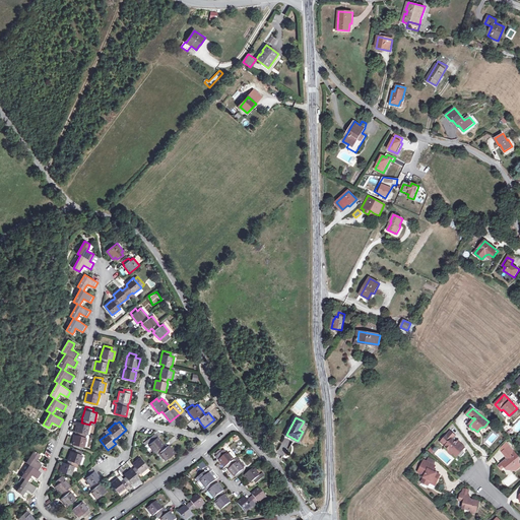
[(89,425),(81,423),(77,423),(75,432),(74,435),(72,445),(84,447),(86,438),(85,438),(82,437),(83,434),(86,434),(87,435),(89,425)]
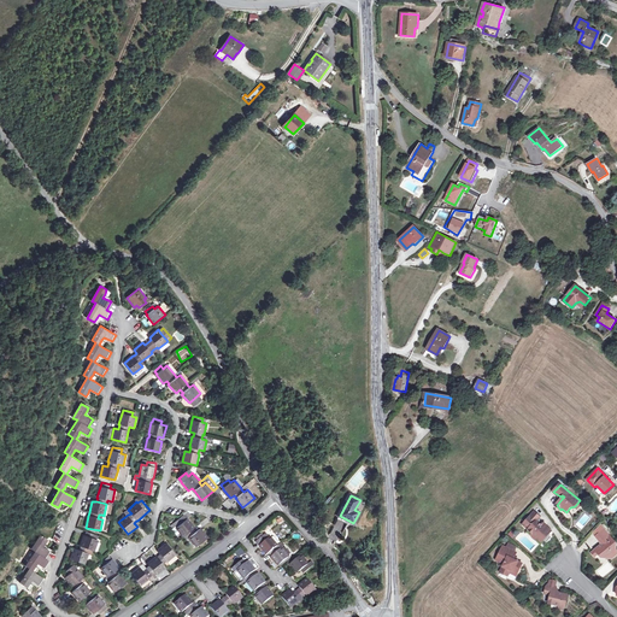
[(534,511),(523,524),(532,530),(533,536),(535,538),(540,538),(542,534),(546,538),(552,530),(547,526),(545,527),(541,524),(538,521),(540,516),(534,511)]
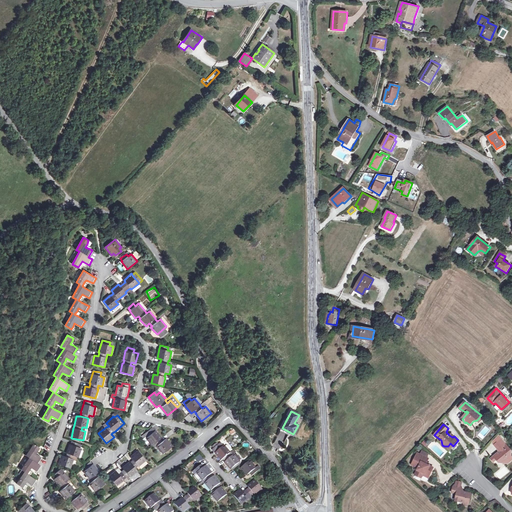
[(155,443),(157,445),(163,453),(172,445),(166,438),(163,440),(161,438),(162,438),(155,430),(152,433),(150,430),(144,435),(146,437),(146,438),(149,442),(152,445),(155,443)]
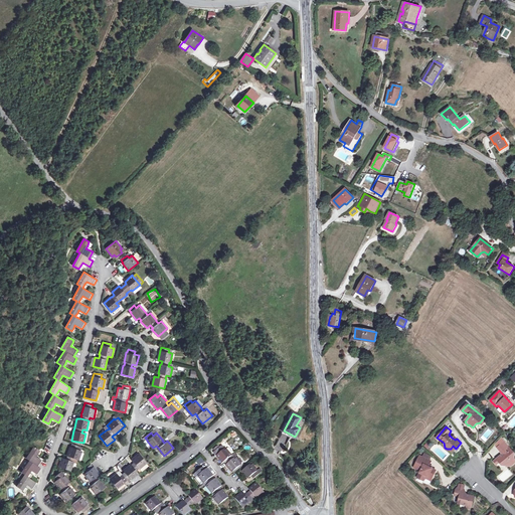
[(498,459),(500,462),(501,463),(503,463),(506,466),(509,463),(512,465),(514,462),(514,457),(512,455),(514,453),(505,442),(499,447),(504,453),(498,459)]
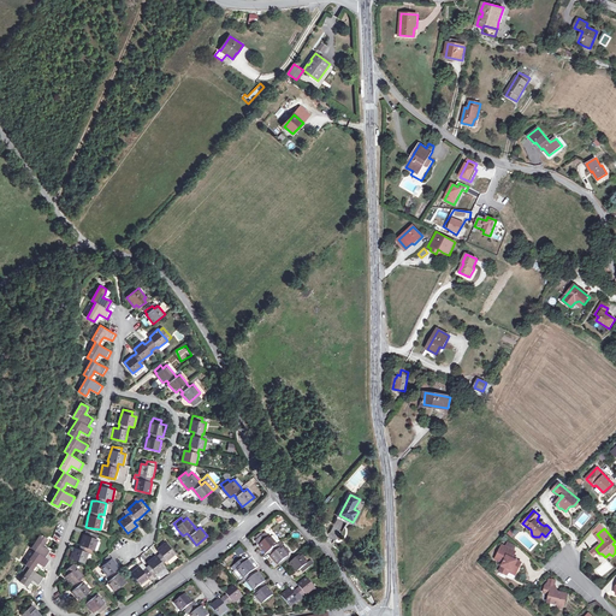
[(272,554),(271,556),(278,564),(289,555),(282,546),(279,548),(277,545),(278,545),(267,533),(265,529),(261,533),(258,537),(255,538),(260,544),(259,544),(267,554),(271,551),(272,554)]
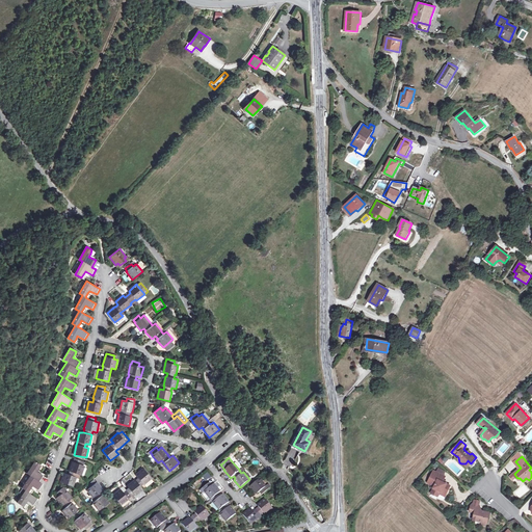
[(80,463),(81,460),(74,458),(73,461),(69,471),(70,471),(69,474),(64,473),(61,482),(73,486),(77,477),(76,477),(78,474),(81,475),(85,466),(84,466),(80,463)]
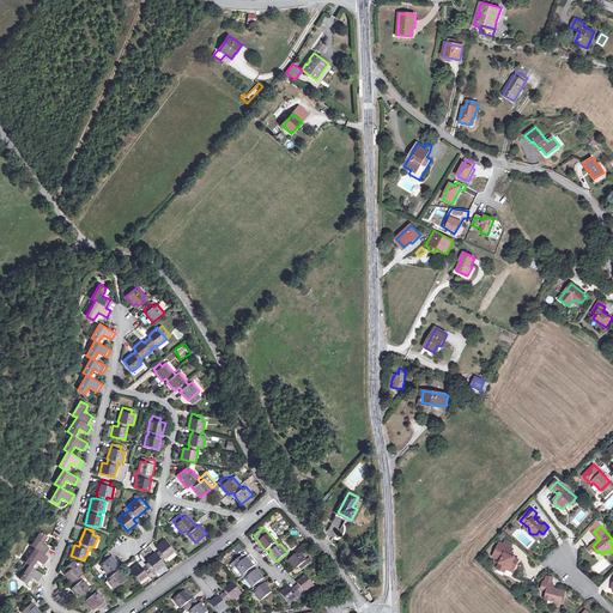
[(19,578),(26,583),(29,580),(31,576),(38,582),(44,575),(36,569),(32,566),(35,563),(37,559),(44,564),(49,558),(46,556),(50,548),(43,542),(44,540),(47,536),(41,532),(31,545),(35,548),(25,563),(26,563),(29,565),(25,570),(19,578)]
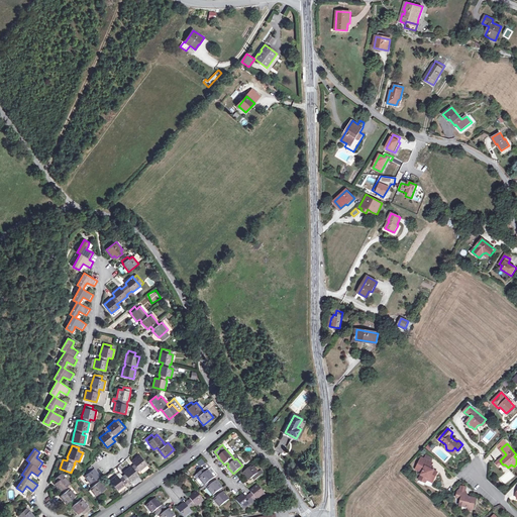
[(117,475),(110,481),(117,491),(125,485),(124,484),(130,480),(131,482),(139,476),(136,472),(139,470),(139,471),(147,464),(139,454),(132,460),(134,463),(131,467),(131,466),(124,472),(125,474),(120,478),(117,475)]
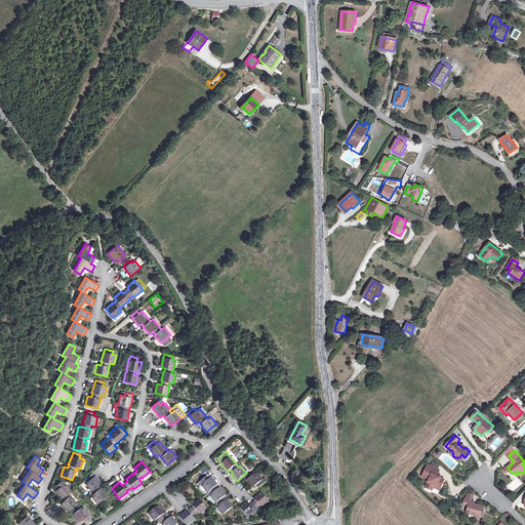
[(437,476),(438,474),(440,471),(438,470),(432,467),(429,465),(422,477),(430,480),(427,487),(433,490),(434,487),(435,485),(441,488),(446,480),(440,477),(437,476)]
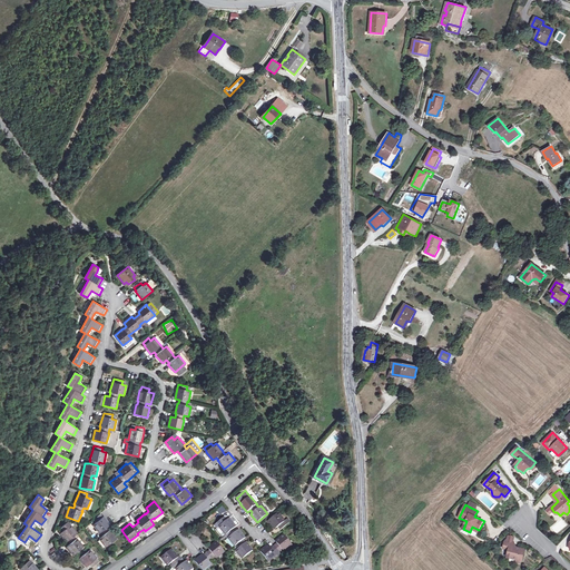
[(278,512),(268,521),(275,529),(278,527),(281,529),(287,523),(285,521),(285,520),(278,512)]
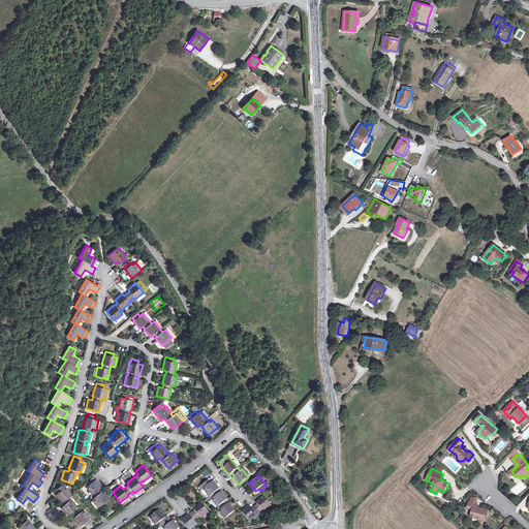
[(96,496),(93,499),(92,499),(98,507),(109,499),(102,491),(101,492),(99,490),(103,487),(96,478),(94,476),(88,481),(90,484),(87,487),(93,494),(94,494),(96,496)]
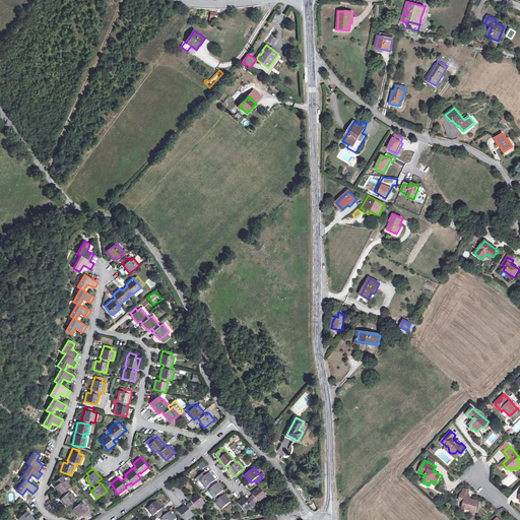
[(215,502),(221,509),(232,502),(222,492),(224,490),(218,482),(214,484),(212,482),(216,479),(209,472),(206,474),(204,472),(198,477),(200,480),(206,488),(208,490),(208,491),(214,498),(216,497),(218,499),(215,502)]
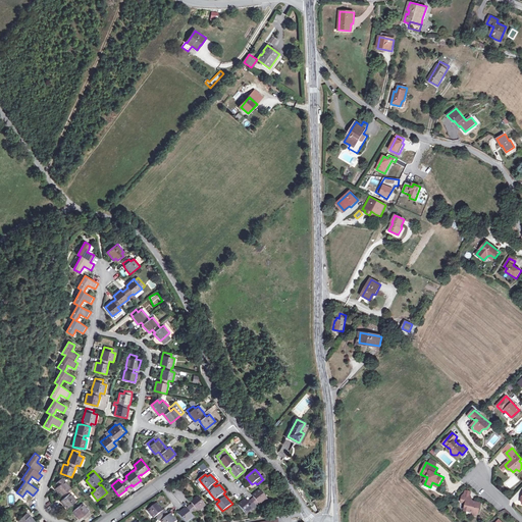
[(64,498),(61,501),(67,509),(76,501),(70,492),(70,493),(68,490),(70,488),(62,477),(56,482),(58,485),(55,488),(61,496),(62,496),(64,498)]
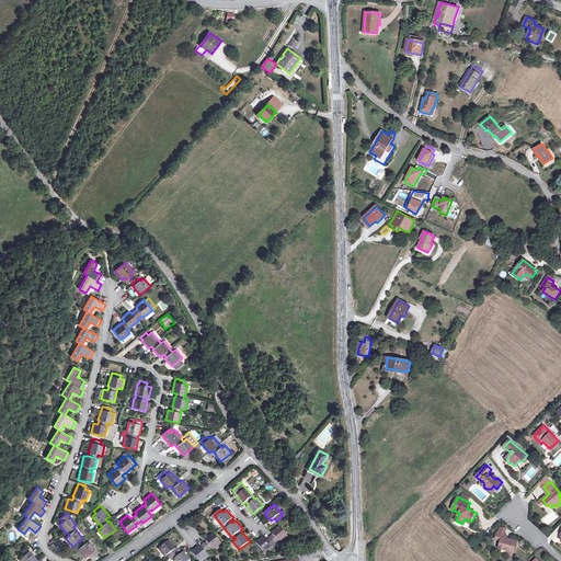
[(273,545),(275,542),(278,540),(281,542),(288,536),(279,525),(272,531),(273,534),(267,539),(264,535),(256,541),(265,552),(273,546),(273,545)]
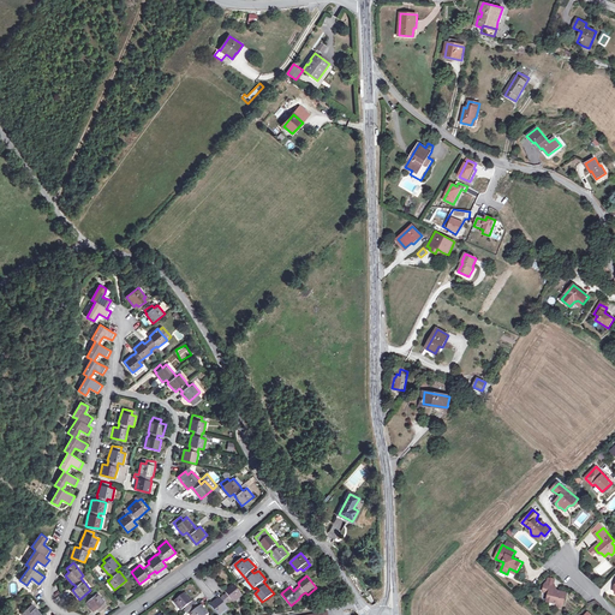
[(234,602),(243,595),(233,583),(225,591),(227,593),(224,596),(220,598),(219,597),(210,604),(219,614),(221,614),(230,609),(226,605),(233,599),(234,602)]
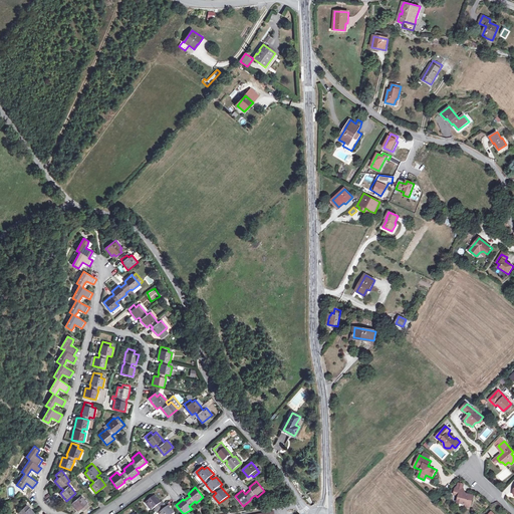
[(456,489),(455,495),(460,496),(459,503),(468,505),(469,506),(472,506),(474,505),(475,495),(465,493),(464,488),(459,487),(458,487),(456,489)]
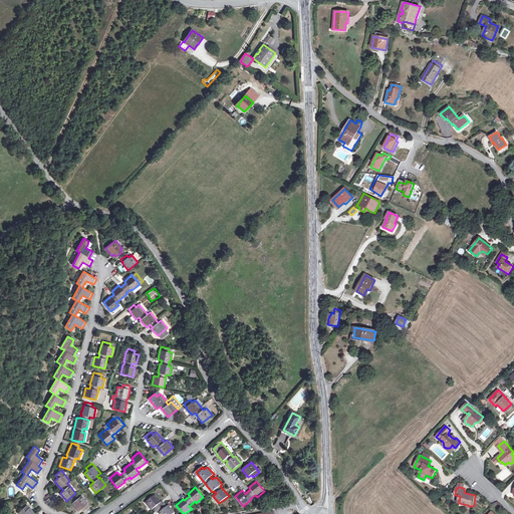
[(152,509),(155,507),(157,510),(160,513),(173,513),(174,513),(168,505),(165,508),(161,502),(162,502),(156,494),(146,502),(152,509)]
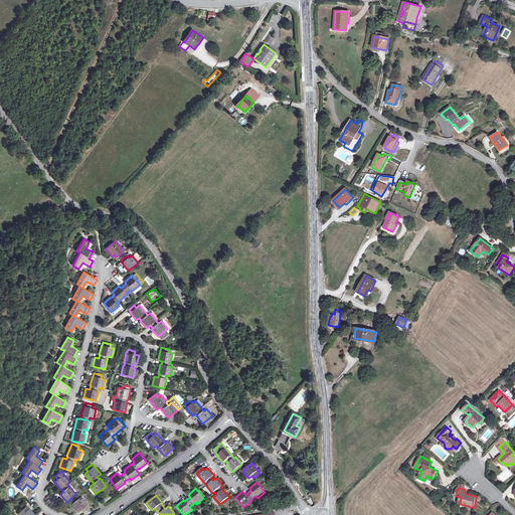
[(80,497),(71,505),(77,512),(81,509),(83,512),(89,507),(87,505),(80,497)]
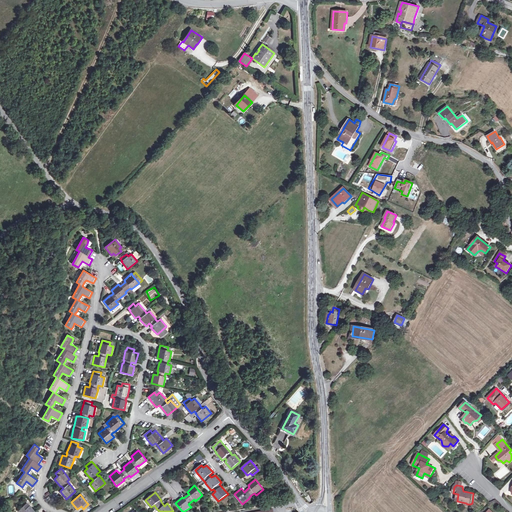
[(216,503),(218,501),(212,494),(210,495),(216,503)]
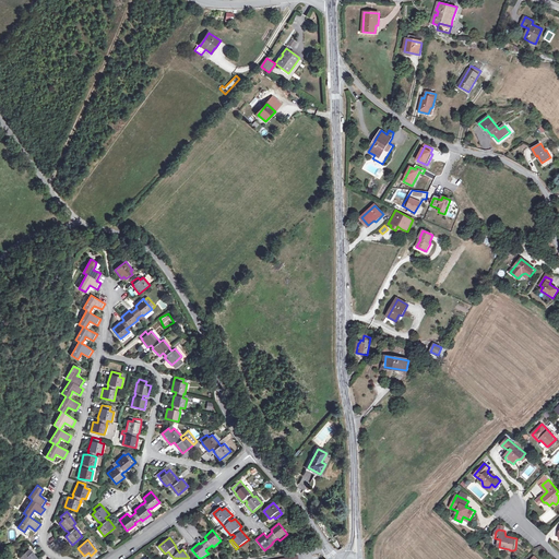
[(37,558),(30,549),(23,555),(25,557),(23,558),(37,558)]
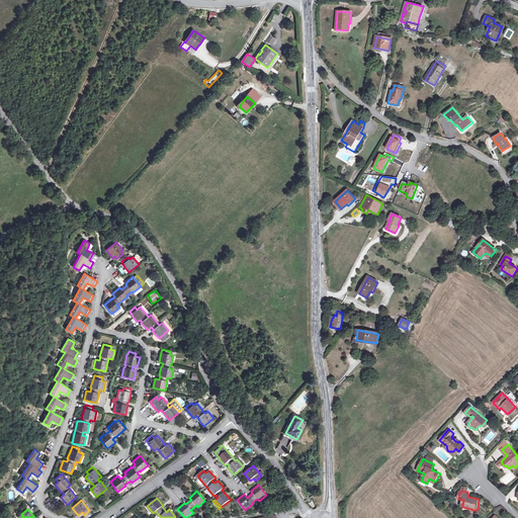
All buildings are outlined.
